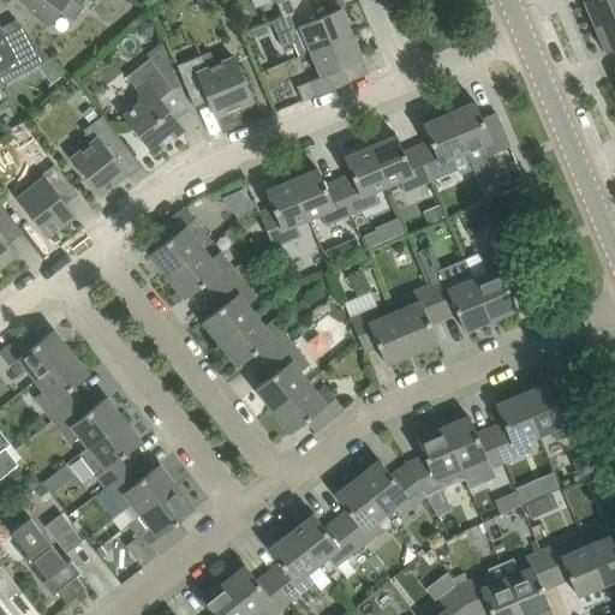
[(21,0),(30,7),(29,10),(48,25),(60,10),(73,19),(84,6),(81,5),(84,0),(89,0),(95,3),(95,0),(21,0)]
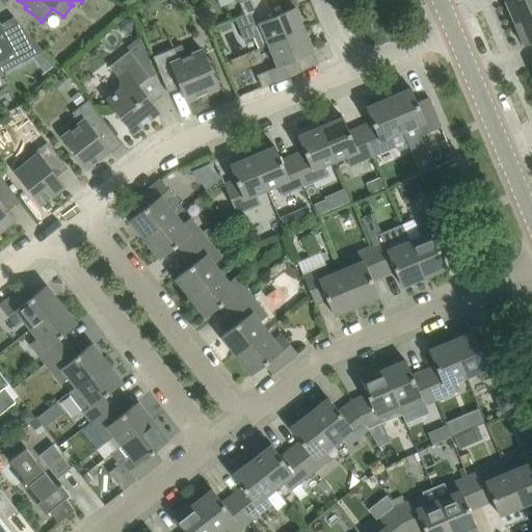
[(235,18),(235,19),(273,2),(272,0),(236,0),(240,2),(244,14),(235,18)]
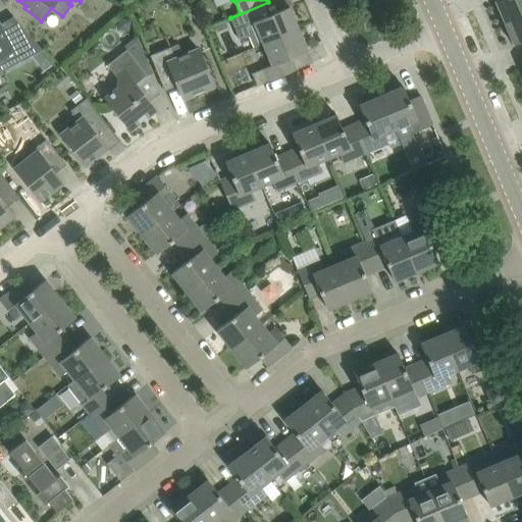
[(521,0),(494,0),(505,22),(521,14),(521,0)]
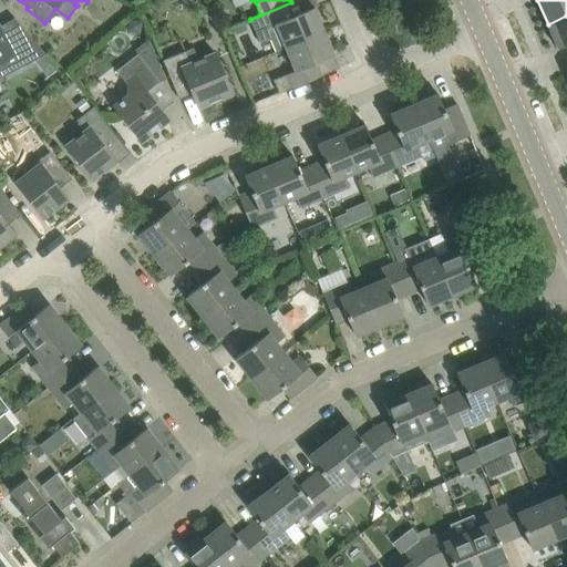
[(271,40),(276,51),(325,31),(315,7),(297,13),(291,2),(250,20),(260,44),(271,40)]
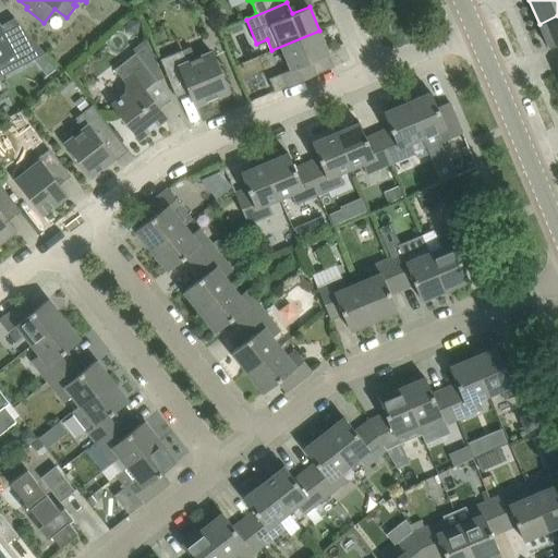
[(557,43),(557,15),(540,24),(549,47),(557,43)]
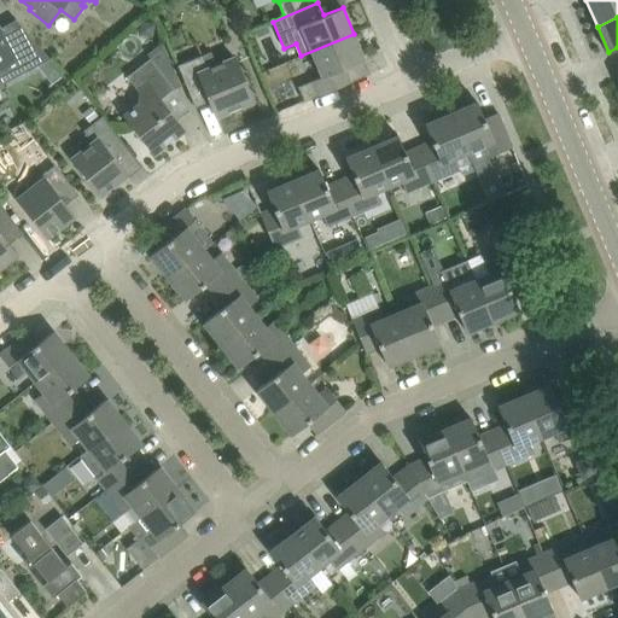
[(0,80),(3,85),(50,58),(33,38),(12,48),(0,24),(0,80)]
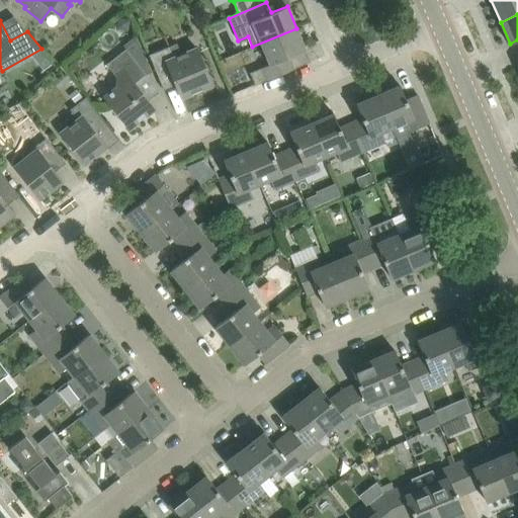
[(296,28),(252,47),(253,47),(261,44),(270,64),(250,73),(255,85),(290,70),(285,59),(306,51),(296,28)]
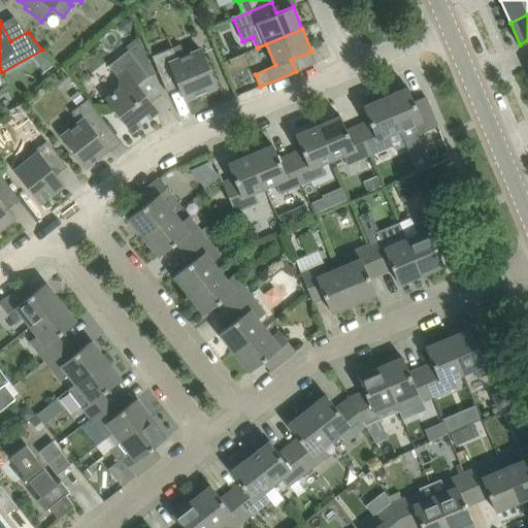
[(150,76),(151,76),(155,72),(139,35),(126,45),(129,50),(108,65),(120,78),(119,86),(120,88),(106,98),(120,114),(132,131),(158,110),(152,103),(138,86),(150,76)]
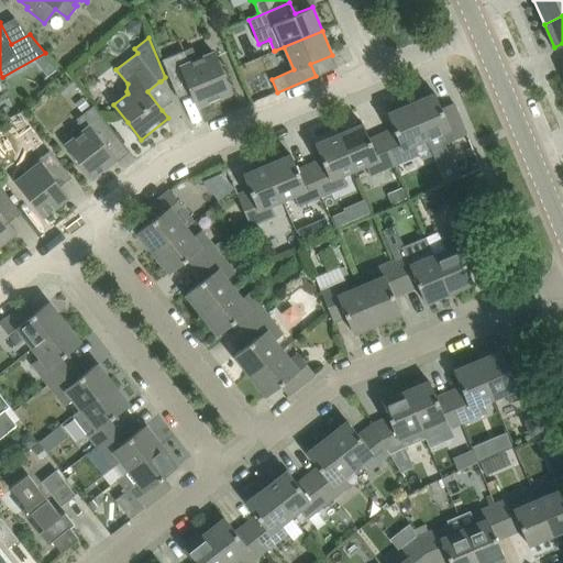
[(188,84),(189,85),(198,106),(231,91),(214,52),(198,58),(192,46),(162,59),(175,90),(188,84)]
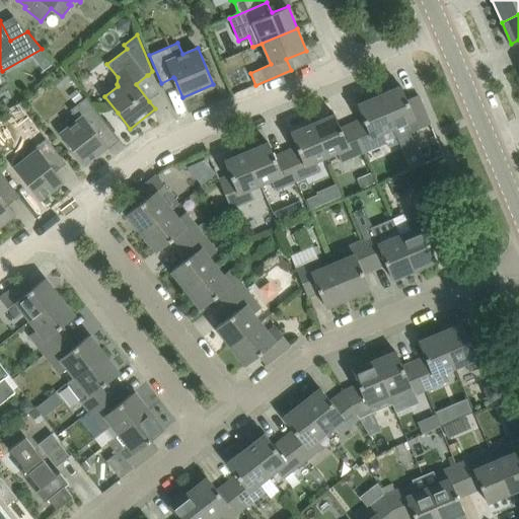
[(400,85),(379,94),(393,128),(403,124),(408,133),(431,124),(420,98),(409,103),(400,85)]
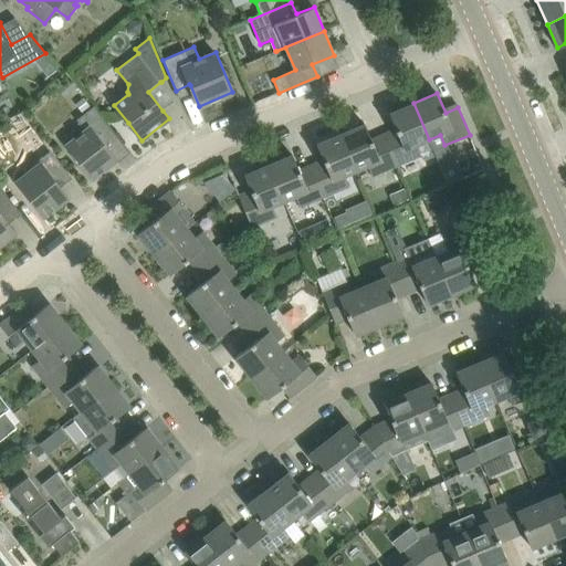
[(93,105),(86,97),(79,103),(85,111),(93,105)]
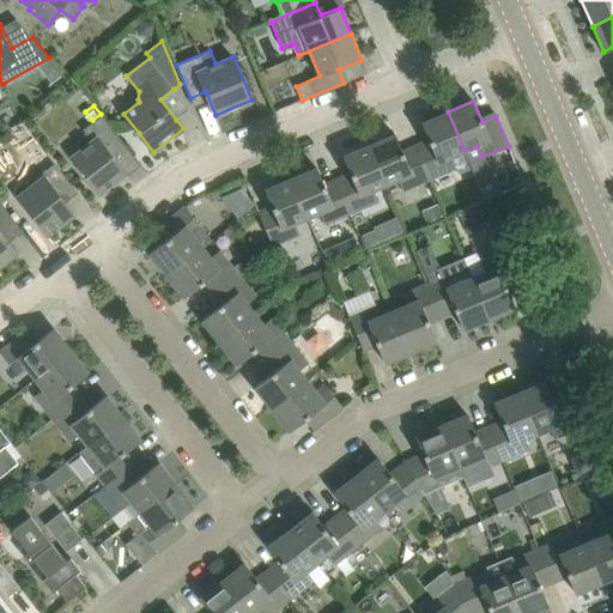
[(418,151),(430,180),(457,168),(453,156),(465,151),(448,111),(422,122),(431,145),(418,151)]
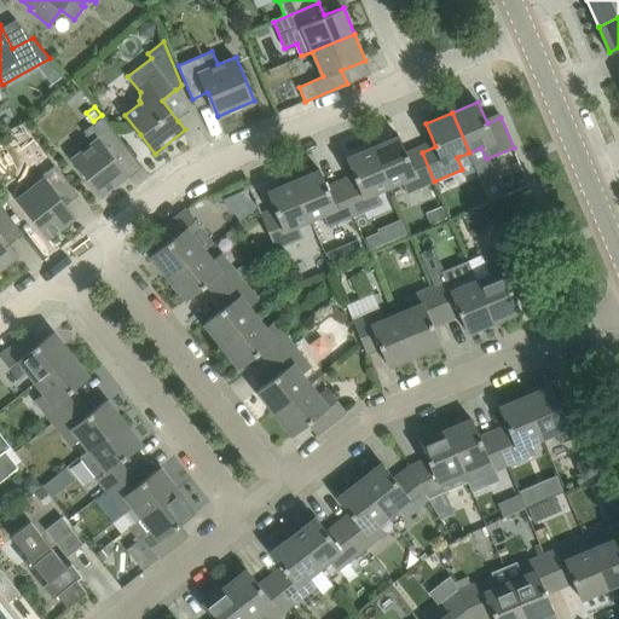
[(127,146),(113,127),(103,116),(84,131),(93,143),(73,160),(102,196),(128,175),(114,157),(127,146)]
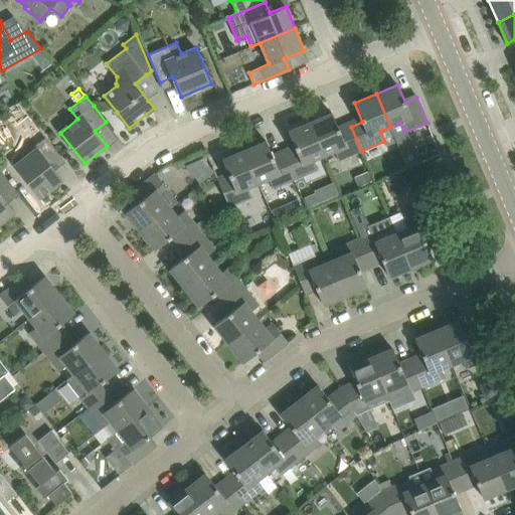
[(361,151),(351,127),(340,132),(332,113),(310,122),(324,155),(335,151),(339,160),(361,151)]
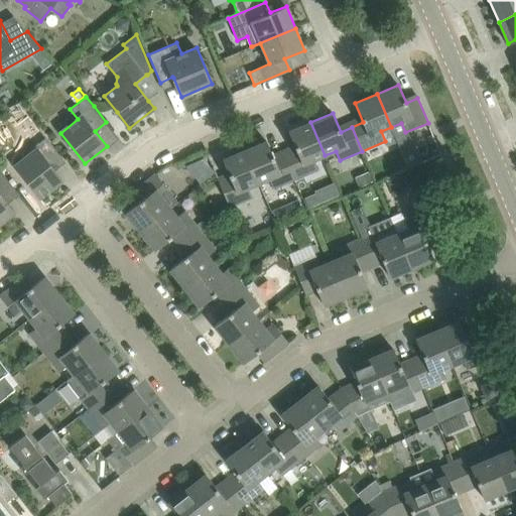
[(325,155),(310,122),(289,131),(297,150),(286,155),(296,178),(318,169),(314,159),(325,155)]
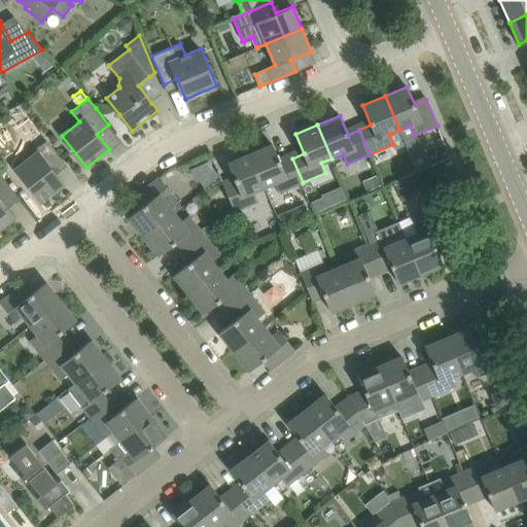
[(53,170),(64,161),(47,140),(46,140),(42,135),(39,137),(43,143),(35,149),(38,152),(15,169),(41,202),(64,184),(53,170)]
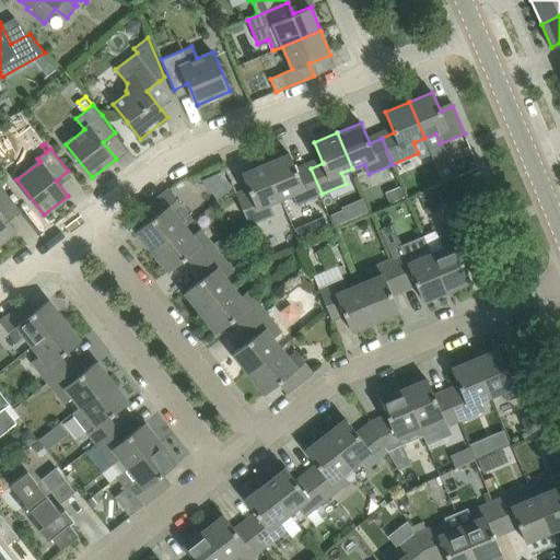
[(466,150),(468,158),(474,170),(479,167),(470,148),(466,150)]
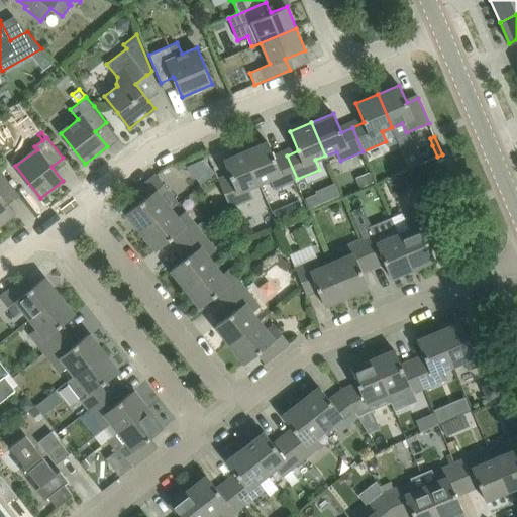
[(245,150),(260,184),(270,179),(274,189),(297,179),(287,156),(275,161),(267,140),(245,150)]
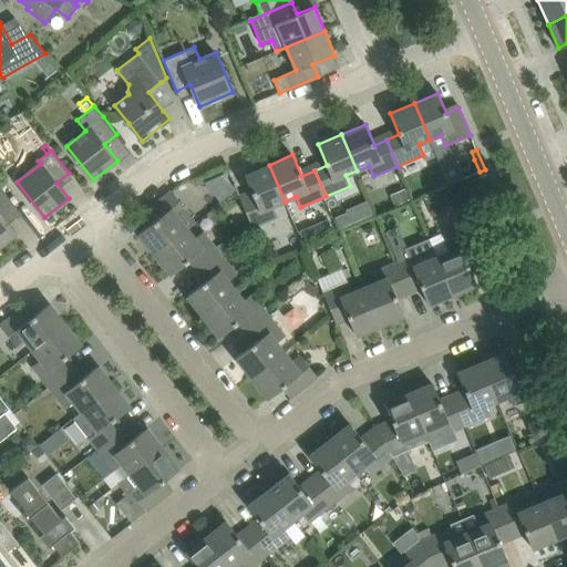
[(285,202),(269,165),(245,175),(251,191),(239,196),(253,227),(278,217),(274,206),(285,202)]
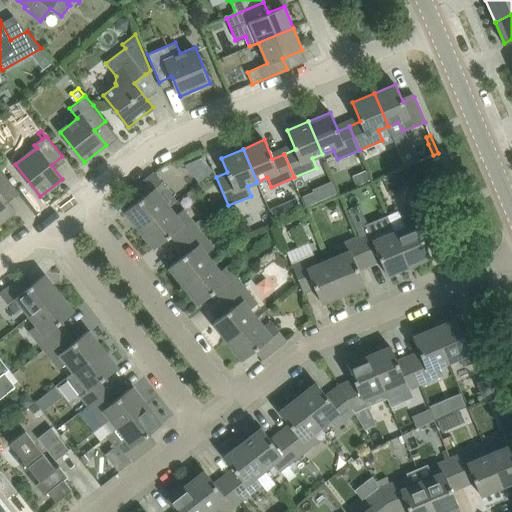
[(17,190),(5,174),(0,168),(0,222),(15,210),(6,199),(17,190)]
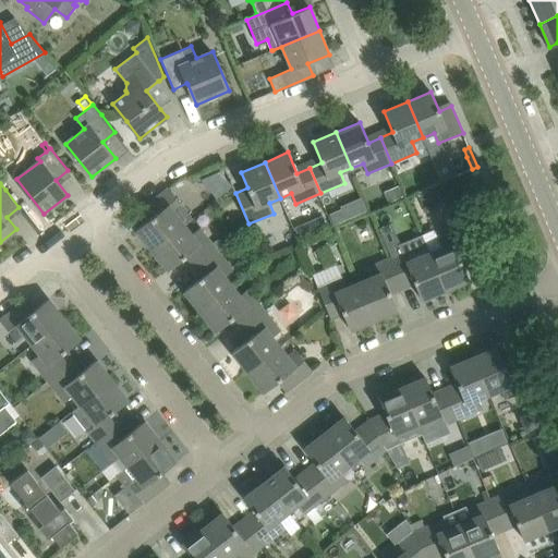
[(384,192),(388,202),(403,196),(399,185),(384,192)]
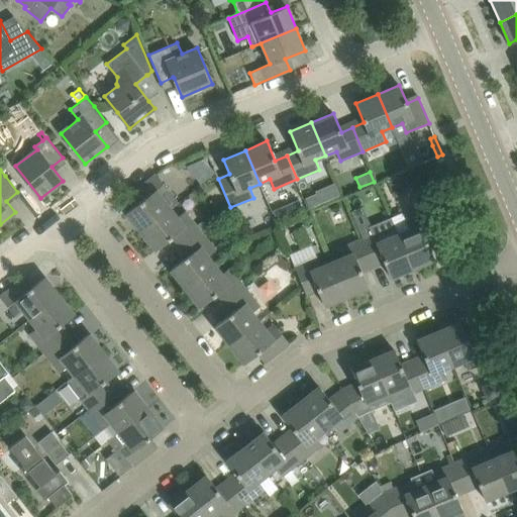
[(127,212),(141,231),(170,209),(164,200),(172,193),(156,174),(134,190),(142,200),(127,212)]
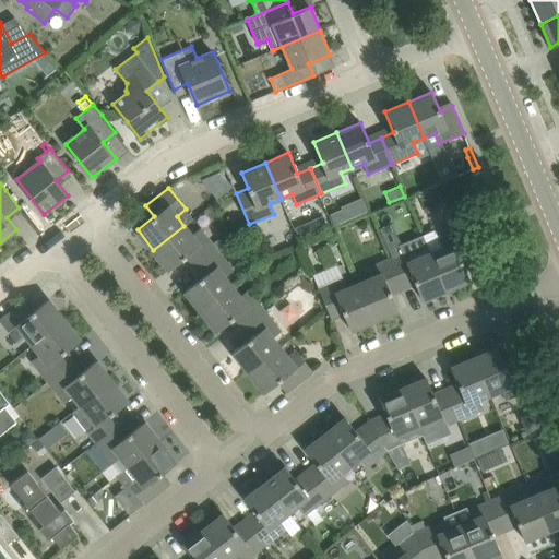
[(439,204),(432,190),(418,195),(424,210),(439,204)]
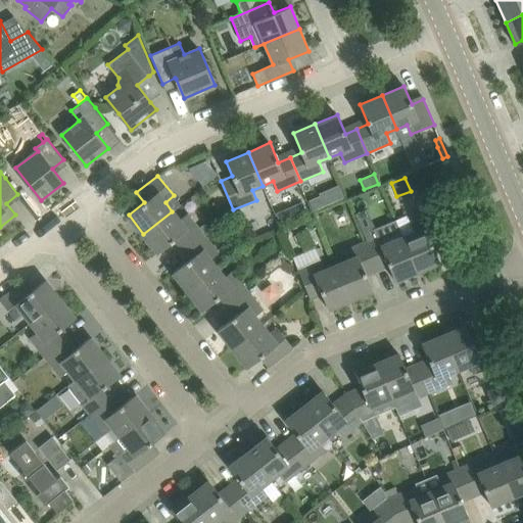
[(314,210),(325,205),(320,195),(308,200),(314,210)]
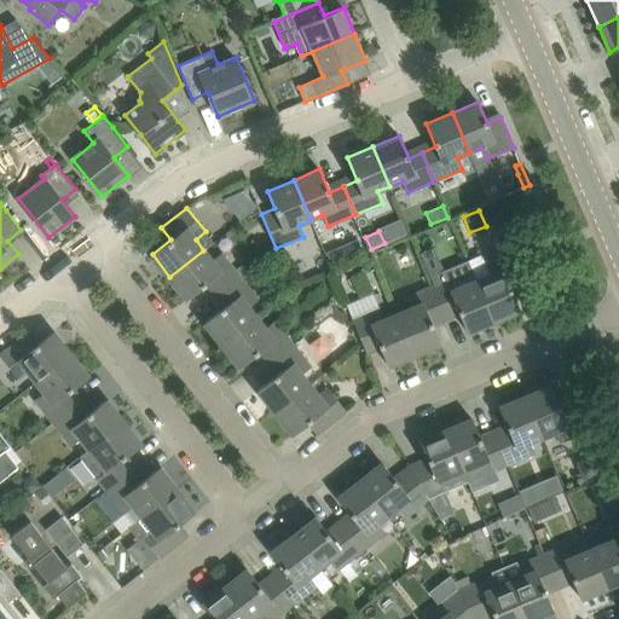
[(345,243),(353,261),(365,255),(358,238),(345,243)]
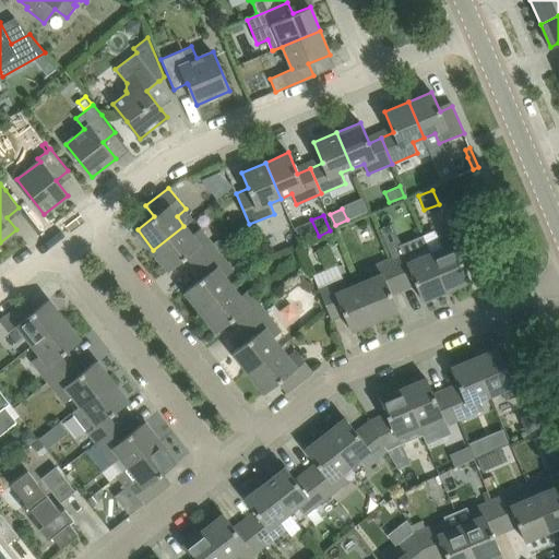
[(194,266),(217,249),(212,244),(200,228),(191,235),(183,226),(153,250),(169,270),(187,256),(194,266)]
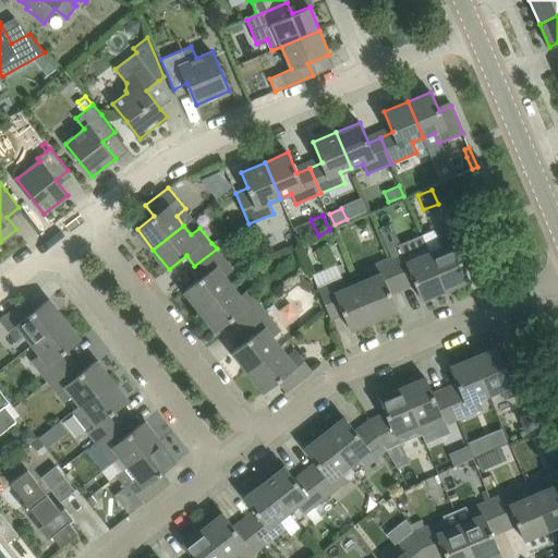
[(460,259),(473,254),(461,227),(437,238),(441,249),(431,253),(446,289),(469,279),(460,259)]
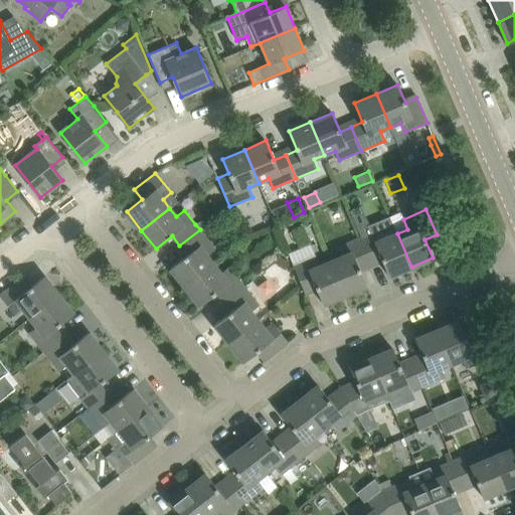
[(195,224),(200,229),(206,224),(202,219),(195,224)]
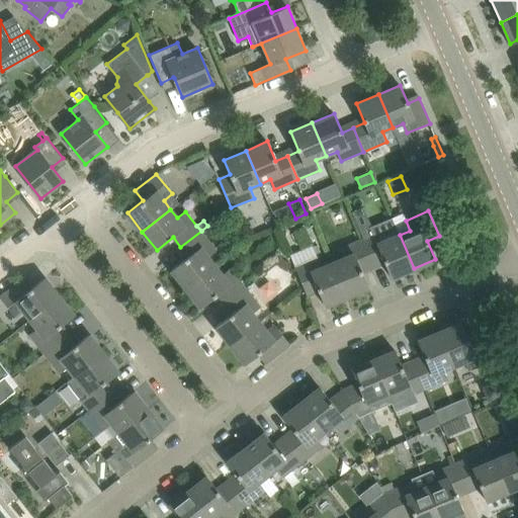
[(392,277),(414,268),(400,235),(389,239),(384,230),(362,239),(372,263),(383,258),(392,277)]
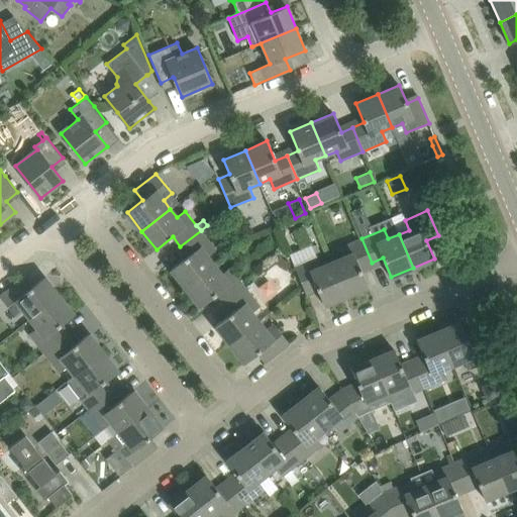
[(171,269),(186,288),(214,265),(208,256),(216,249),(201,230),(180,246),(188,255),(171,269)]
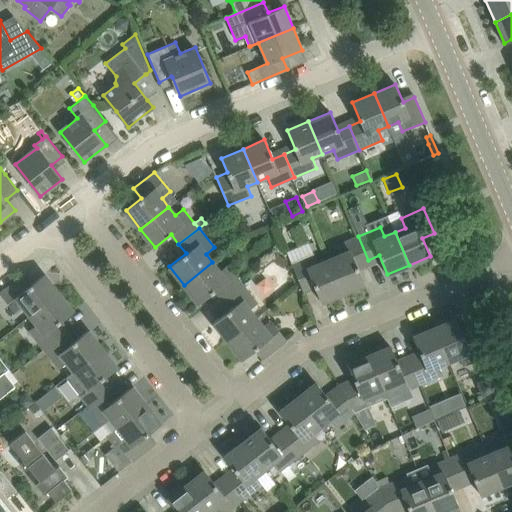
[(329,260),(343,293),(364,284),(356,264),(368,260),(358,236),(335,246),(339,255),(329,260)]
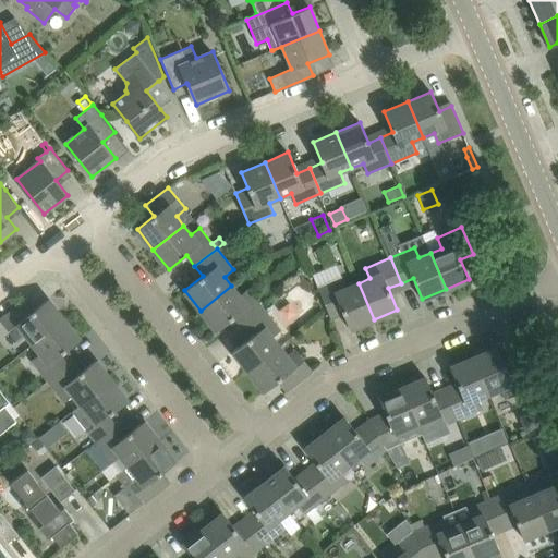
[(350,329),(374,319),(359,283),(348,288),(342,278),(318,288),(331,319),(343,314),(350,329)]
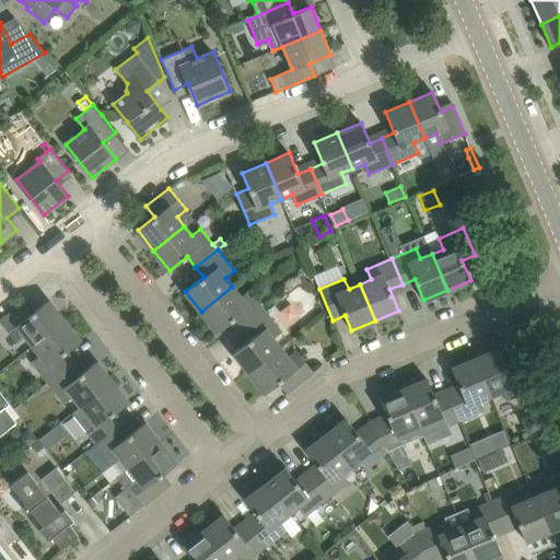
[(235,317),(243,328),(266,311),(248,290),(240,296),(232,287),(201,312),(217,331),(235,317)]
